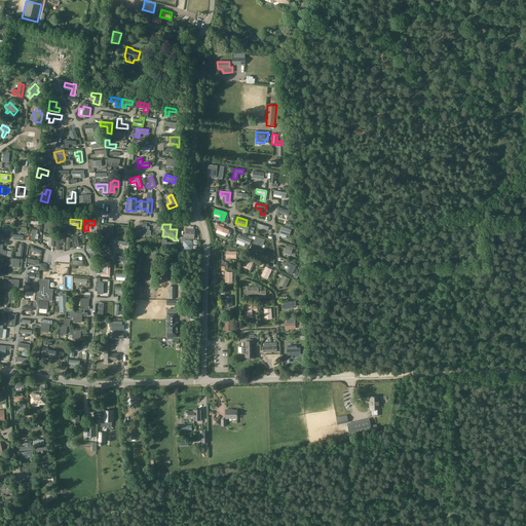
[(102,226),(101,234),(105,234),(106,230),(112,230),(112,226),(102,226)]
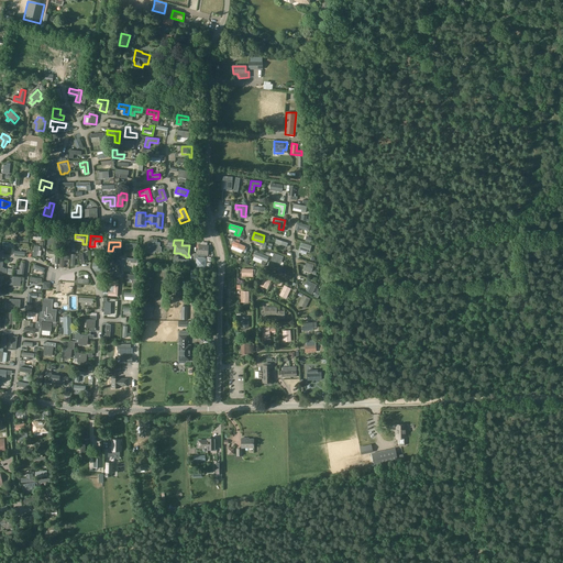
[(145,246),(145,247),(145,253),(154,253),(154,252),(161,252),(161,247),(157,247),(157,243),(147,243),(147,246),(145,246)]
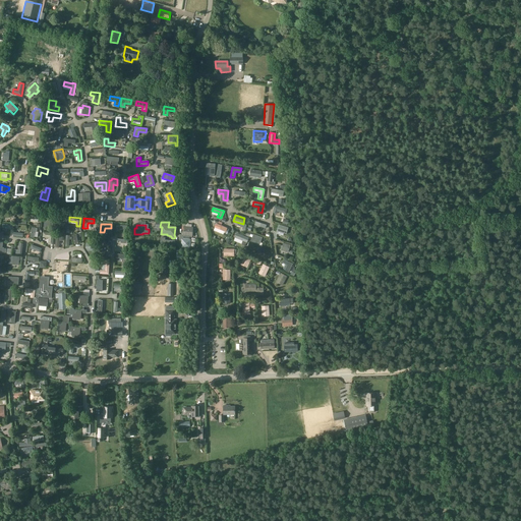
[(288,228),(279,225),(277,231),(286,234),(288,228)]
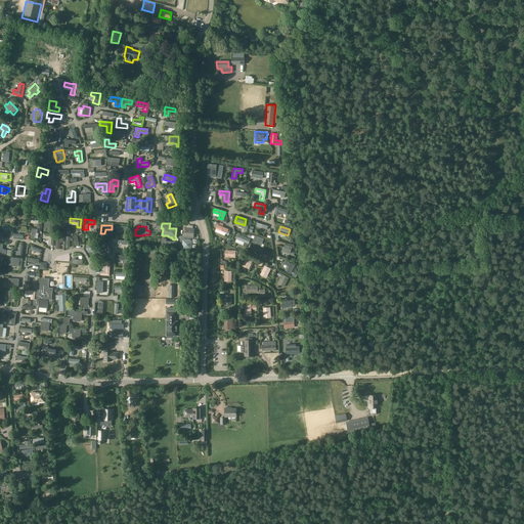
[(181,236),(180,242),(182,242),(182,249),(186,249),(186,244),(190,244),(190,242),(191,242),(192,242),(193,228),(184,228),(184,234),(183,234),(182,236),(181,236)]
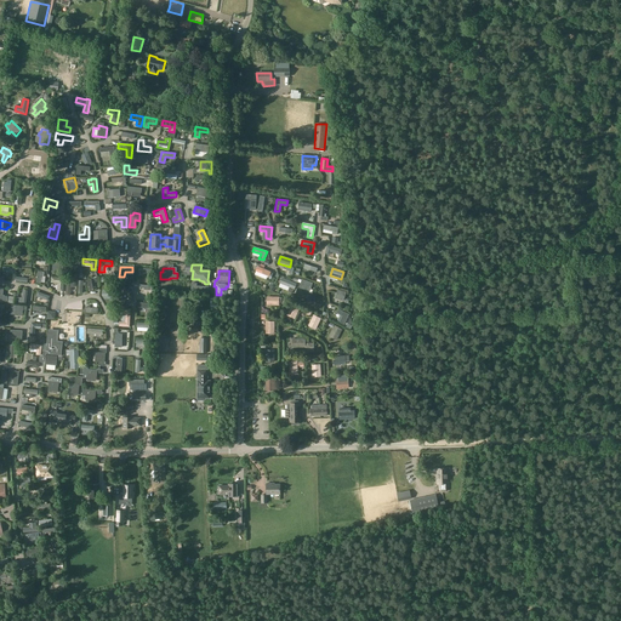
[(254,279),(268,283),(271,275),(256,272),(254,279)]
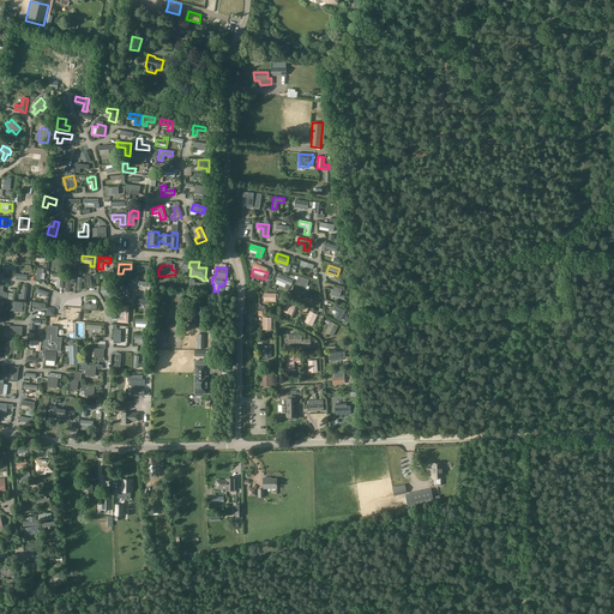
[(62,288),(62,276),(52,275),(50,280),(58,280),(58,288),(62,288)]
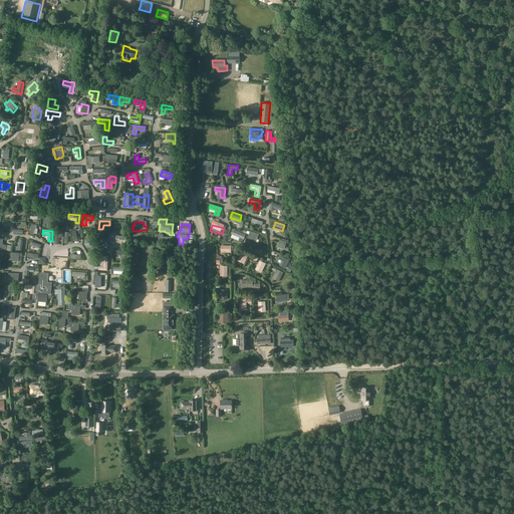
[(245,235),(234,230),(232,235),(239,238),(238,241),(238,242),(242,244),(245,235)]
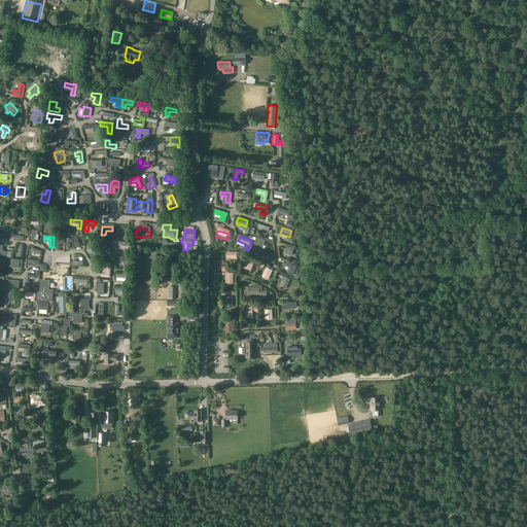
[(265,241),(255,237),(253,244),(262,248),(265,241)]
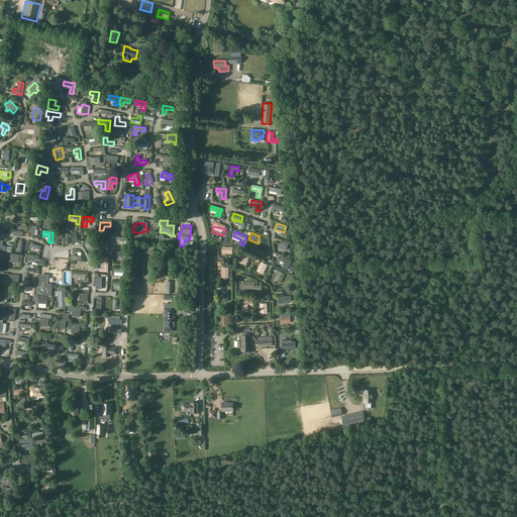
[(99,240),(98,250),(102,250),(102,244),(106,244),(107,240),(99,240)]
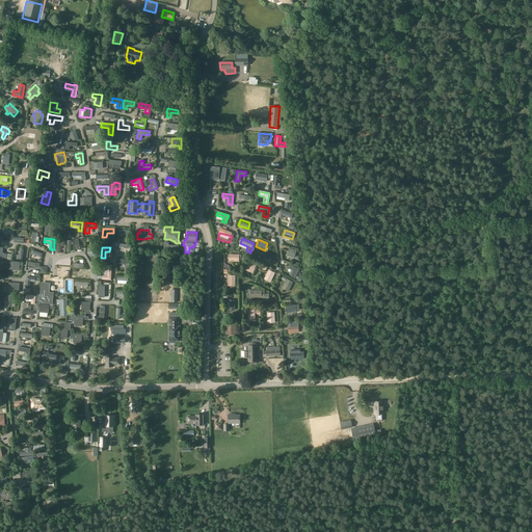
[(296,250),(289,248),(287,256),(294,258),(296,250)]
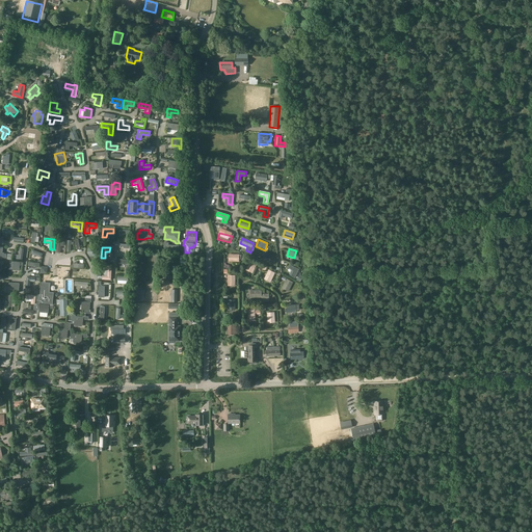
[(251,261),(247,270),(253,273),(257,264),(251,261)]
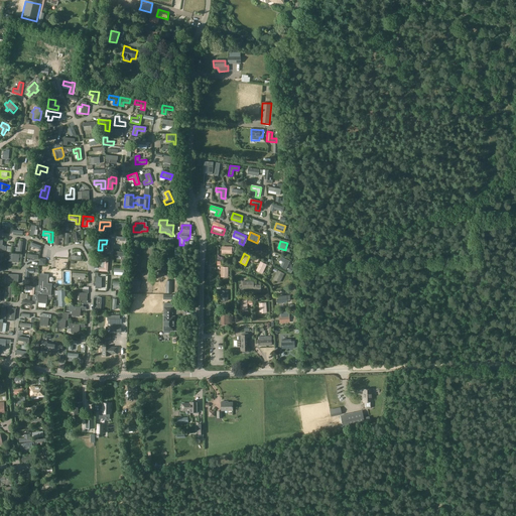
[(290,262),(281,257),(279,261),(284,263),(282,268),(286,270),(290,262)]
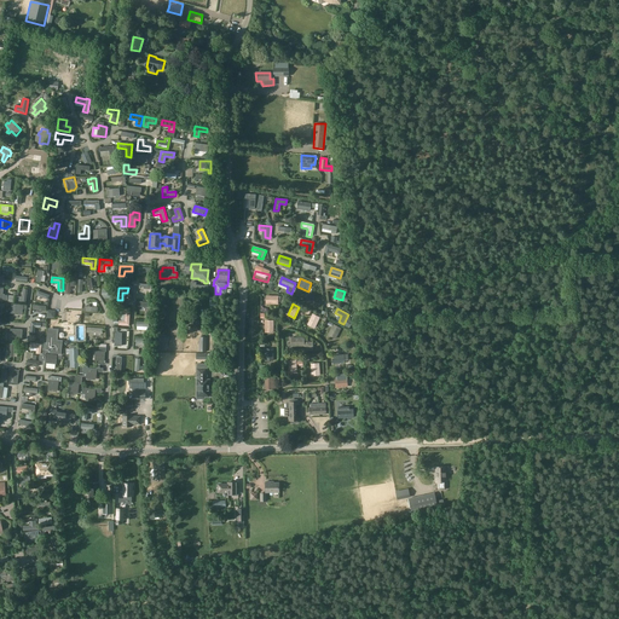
[(81,317),(80,324),(85,325),(105,328),(105,323),(105,319),(103,313),(90,313),(82,313),(81,317)]
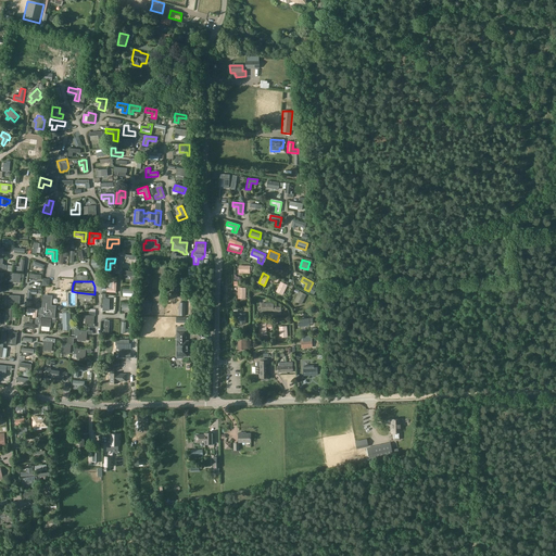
[(281,282),(277,292),(283,294),(288,286),(281,282)]
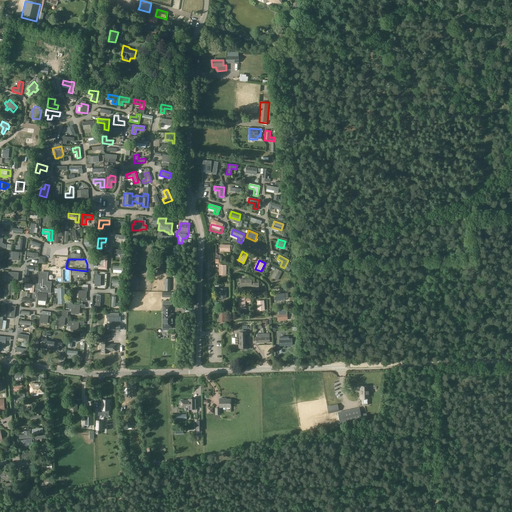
[(103,266),(99,266),(98,269),(107,269),(107,261),(103,261),(103,266)]
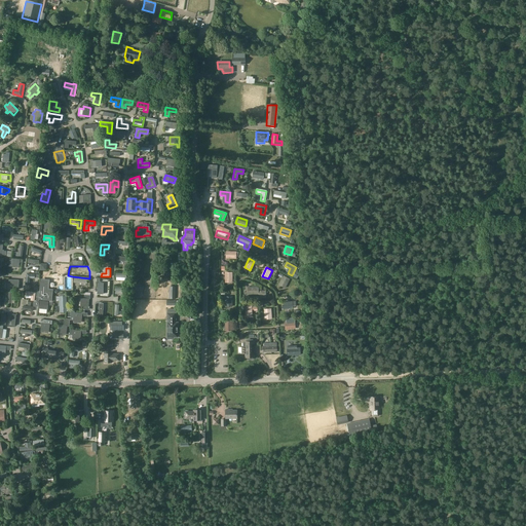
[(161,277),(161,282),(163,282),(163,280),(171,280),(172,271),(173,271),(173,268),(170,268),(170,271),(163,271),(163,277),(161,277)]
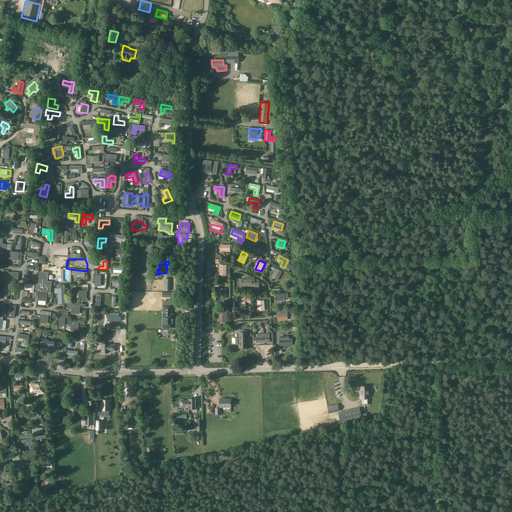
[(26,267),(24,277),(28,277),(28,271),(33,271),(34,268),(26,267)]
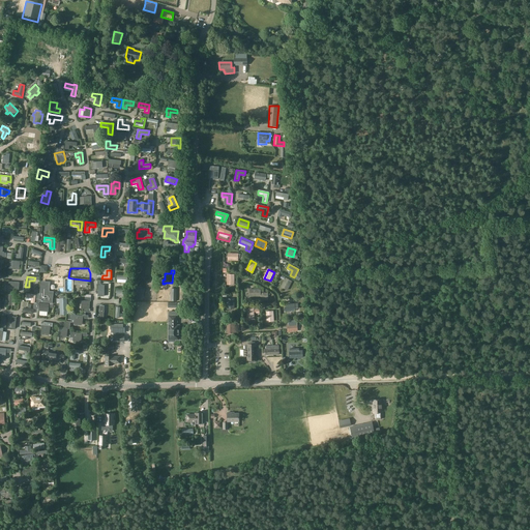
[(287,278),(282,287),(288,290),(292,282),(287,278)]
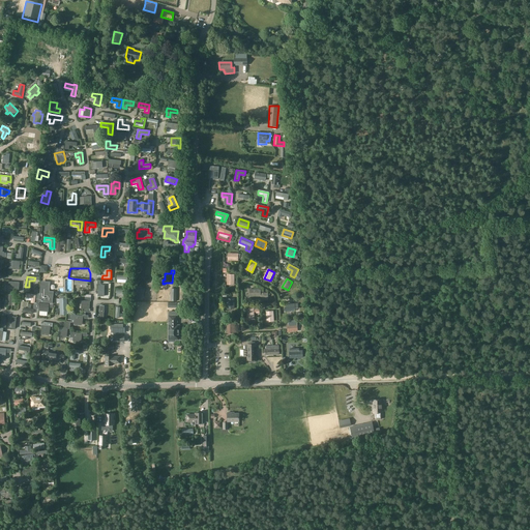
[(19,292),(19,283),(8,282),(8,286),(15,286),(15,291),(19,292)]
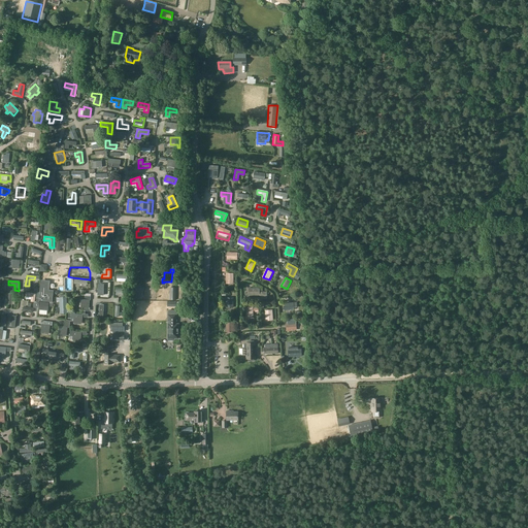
[(40,293),(39,298),(39,301),(52,302),(53,293),(46,292),(47,284),(45,284),(45,283),(42,282),(42,283),(40,283),(40,293)]
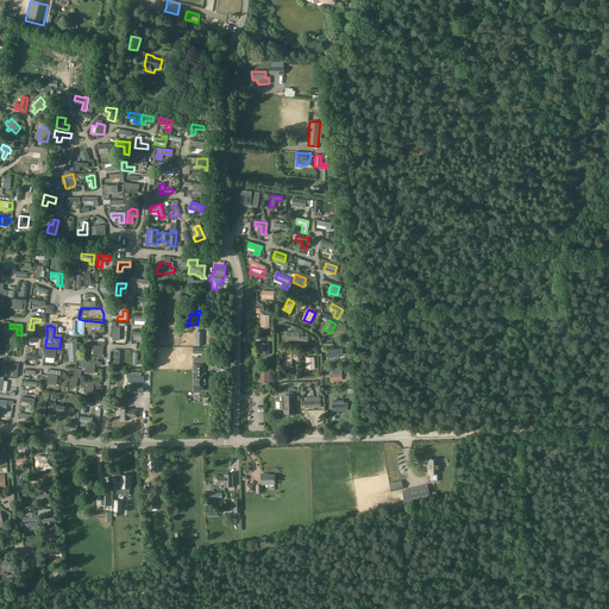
[(30,338),(30,341),(37,343),(36,349),(39,349),(41,339),(30,338)]
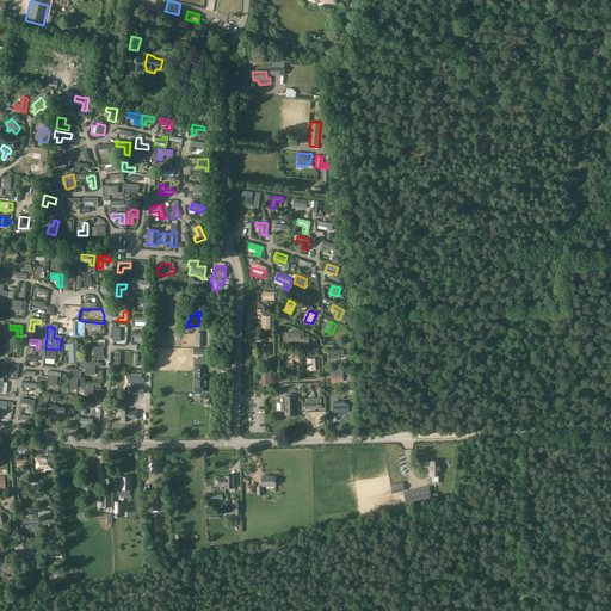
[(98,347),(94,347),(93,356),(103,357),(103,347),(104,347),(105,344),(98,344),(98,347)]
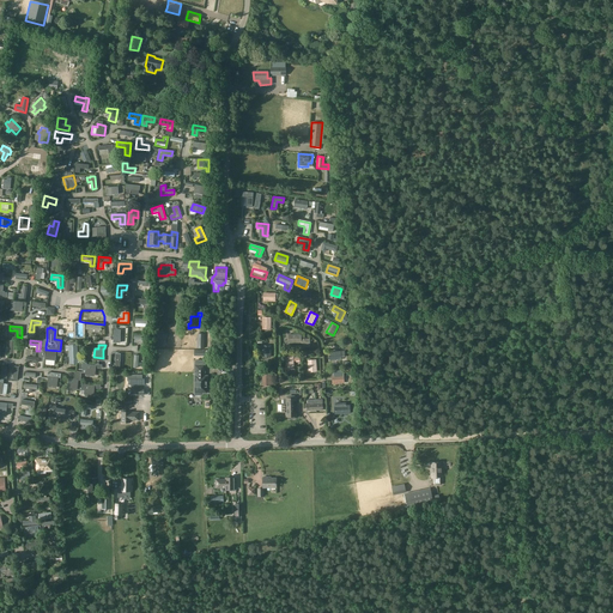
[(258,346),(258,352),(263,352),(263,358),(271,358),(271,346),(258,346)]
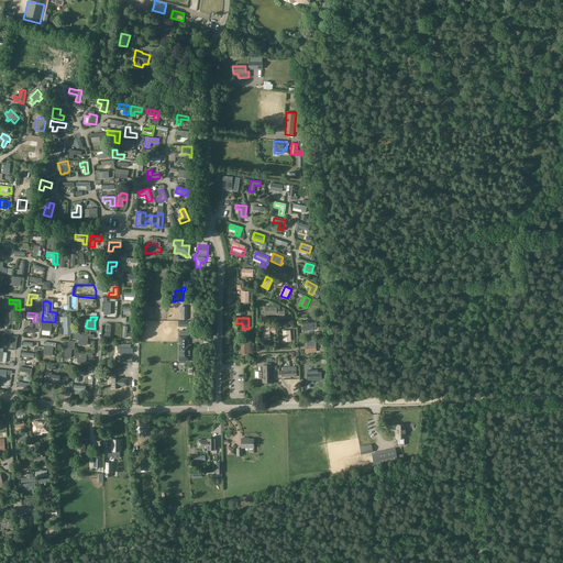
[(120,323),(120,328),(122,328),(121,341),(134,341),(135,323),(127,322),(127,323),(120,323)]
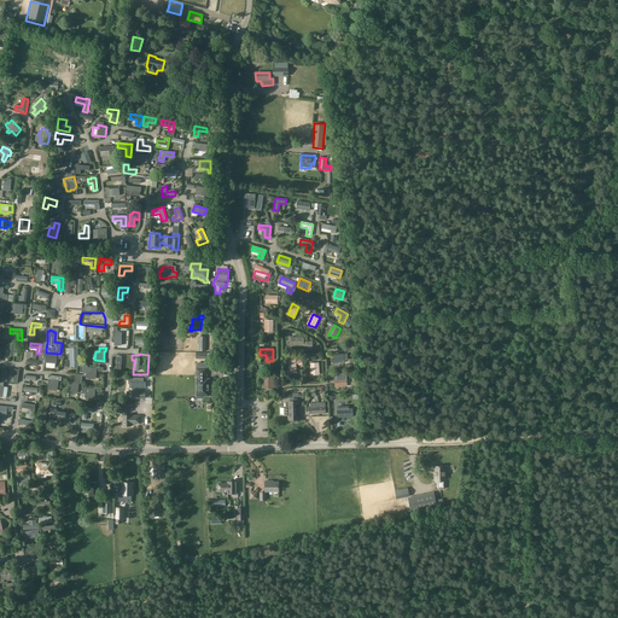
[(298,360),(298,362),(296,362),(296,360),(287,360),(287,372),(296,372),(296,365),(298,365),(298,366),(302,366),(302,360),(298,360)]
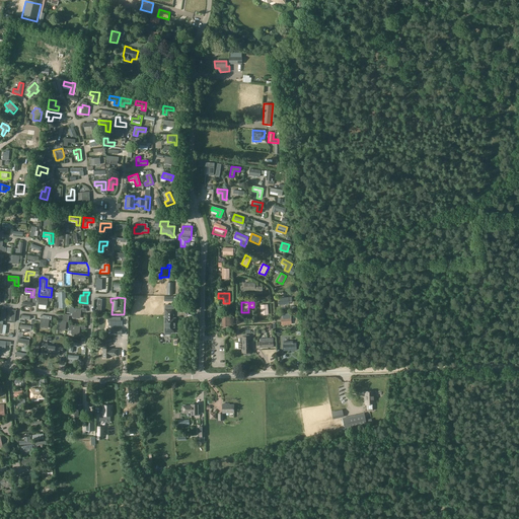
[(74,308),(70,308),(70,313),(73,313),(72,317),(81,317),(81,314),(80,314),(81,309),(74,309),(74,308)]
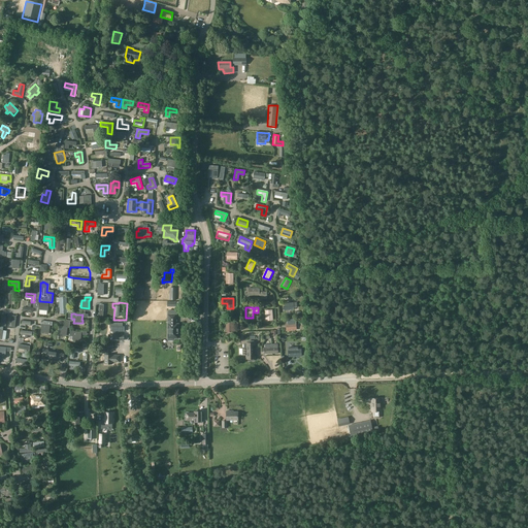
[(168,324),(167,336),(172,336),(172,338),(177,338),(177,336),(178,324),(175,324),(175,321),(176,321),(176,315),(171,315),(168,315),(168,321),(169,321),(169,324),(168,324)]
